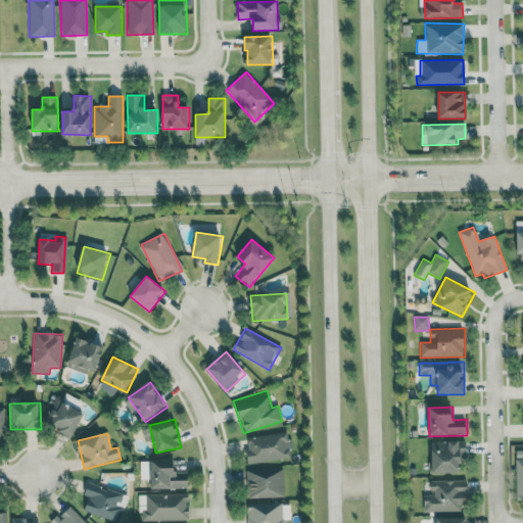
[(290,459),(288,433),(245,437),(247,463),(290,459)]
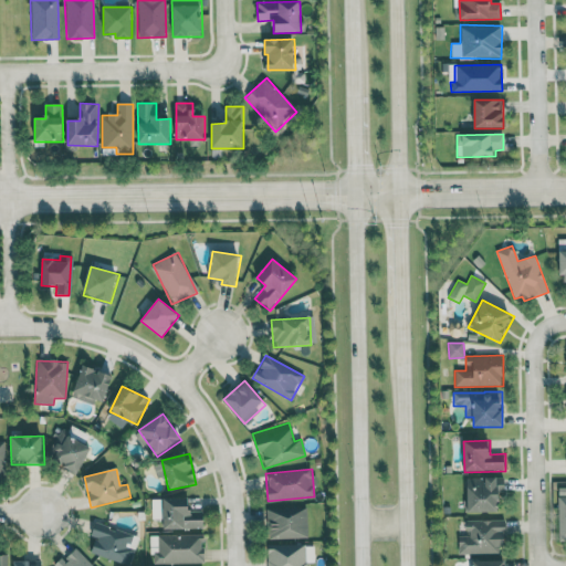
[(465,479),(465,514),(501,514),(501,492),(505,491),(504,478),(465,479)]
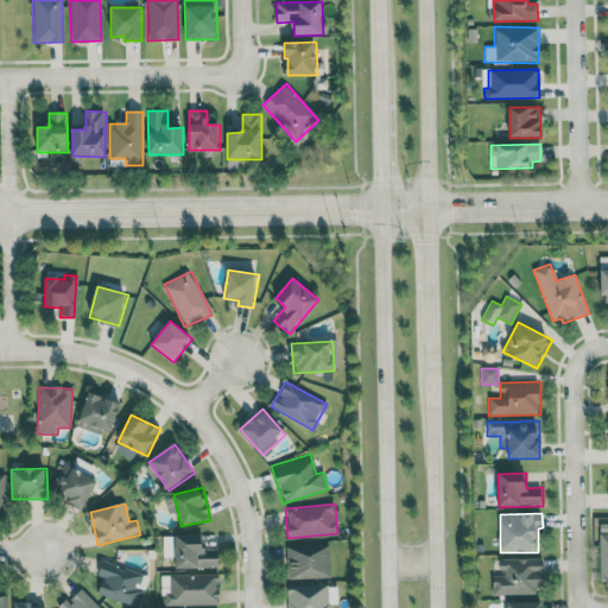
[(177,569),(220,569),(219,550),(204,550),(204,536),(176,536),(177,569)]
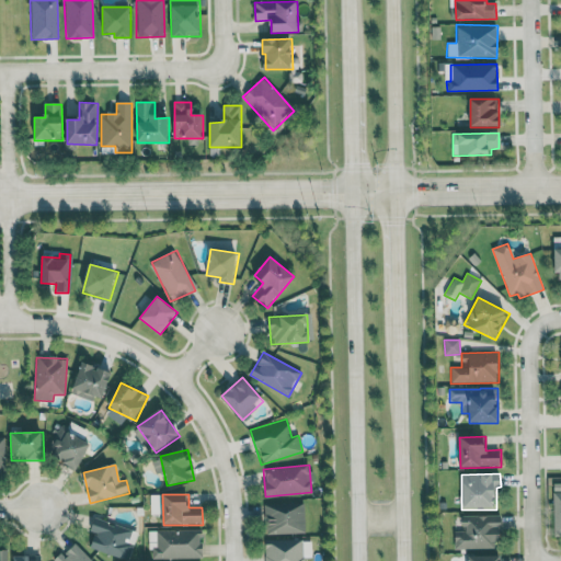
[(265,535),(305,534),(305,503),(264,504),(265,535)]
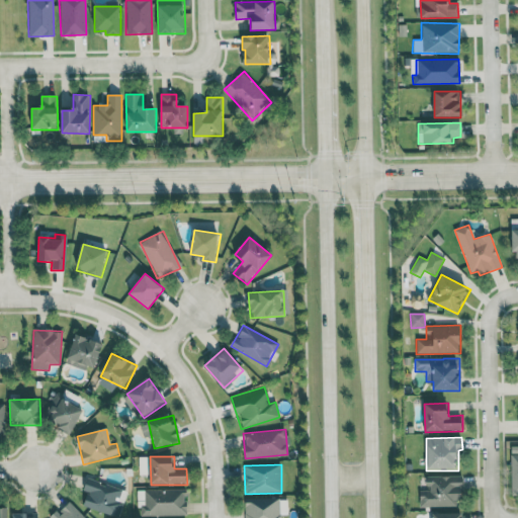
[(463,507),(462,476),(427,477),(428,491),(420,491),(420,507),(463,507)]
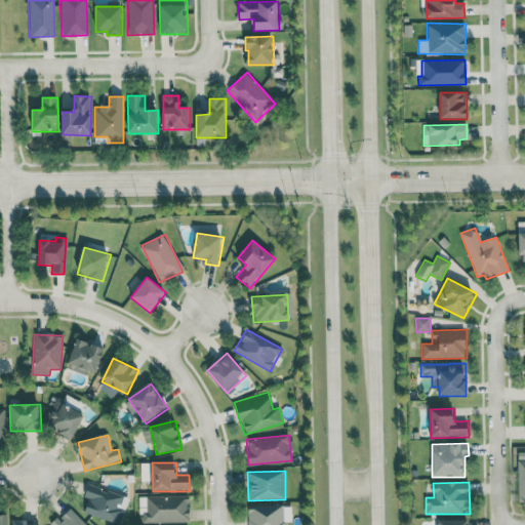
[(90,486),(82,512),(120,524),(128,499),(90,486)]
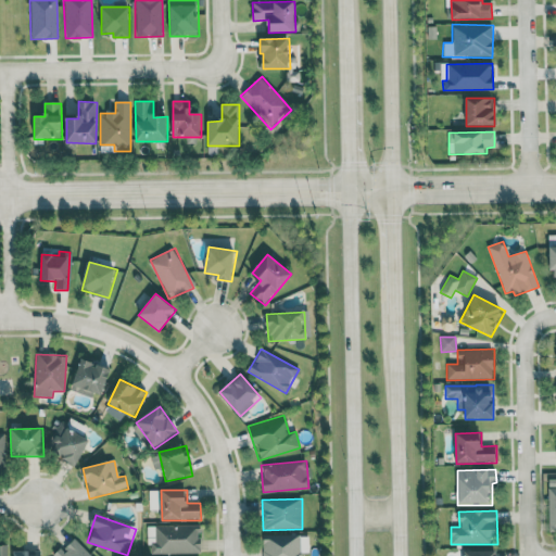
[(262,555),(301,555),(302,553),(308,553),(308,534),(262,535),(262,555)]
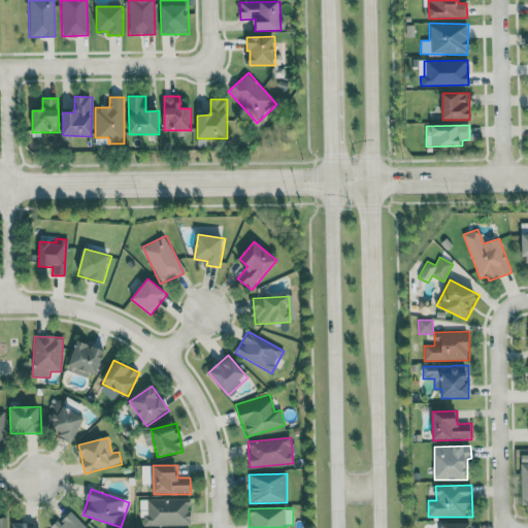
[(52,527),(86,527),(69,512),(52,527)]
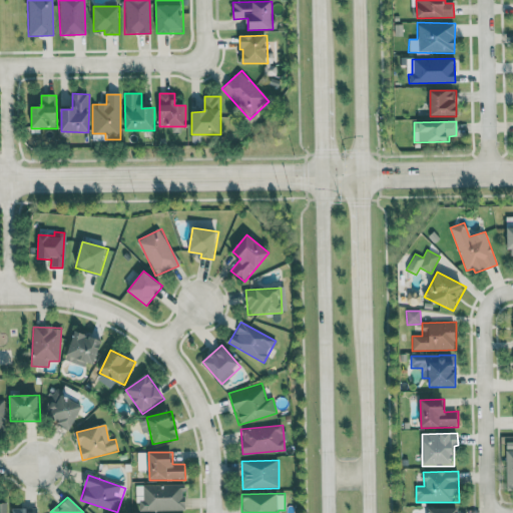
[(7,512),(8,503),(0,503),(0,512),(7,512)]
